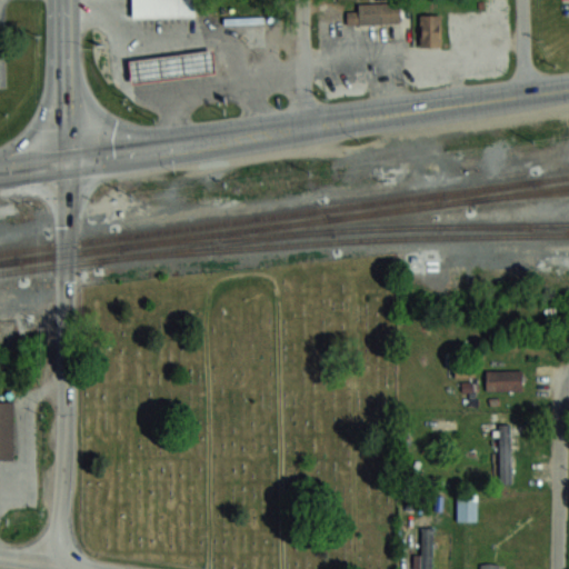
[(190,0),(191,17),(130,19),(129,0),(190,0)]
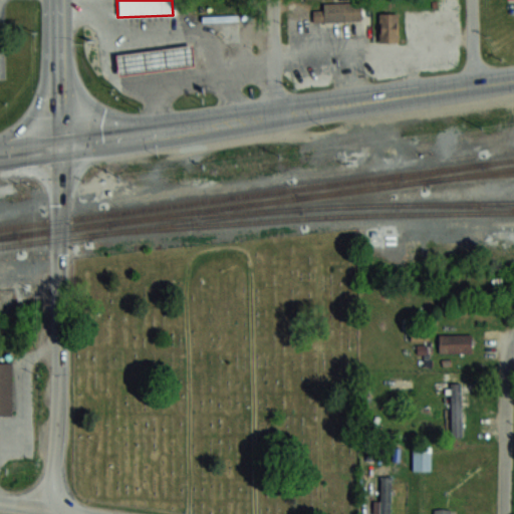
[(358,20),(310,23),(309,11),(321,10),(320,5),(357,3),(358,20)]
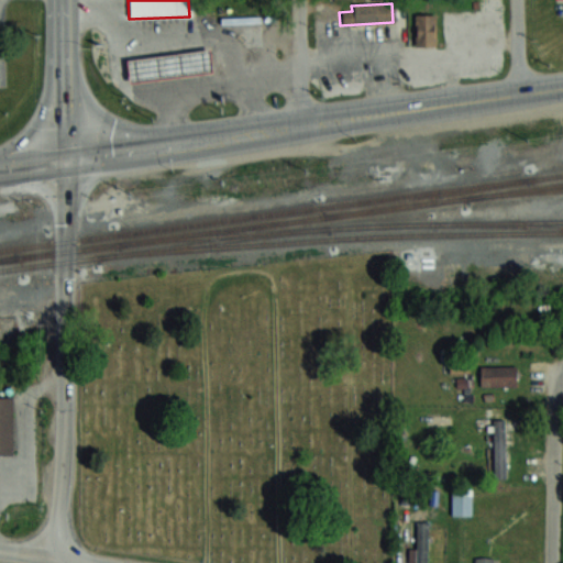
[(128,85),(124,62),(206,51),(209,73),(128,85)]
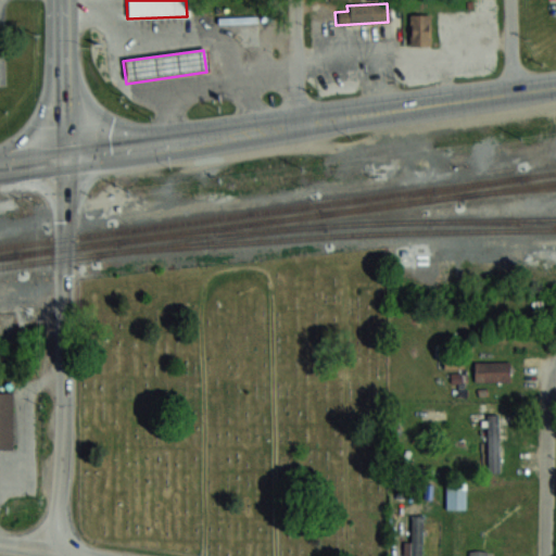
[(512,380),(512,361),(476,361),(476,380),(512,380)]
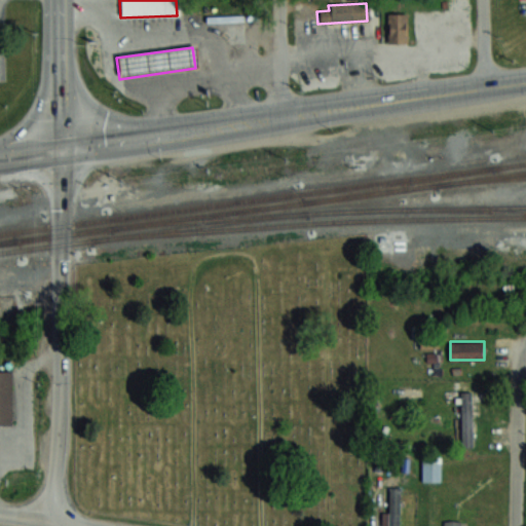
[(0,424),(12,425),(12,372),(0,371),(0,424)]
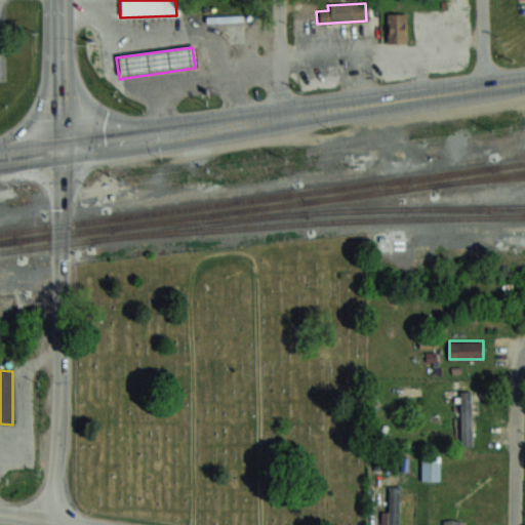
[(441,454),(421,454),(421,481),(441,481),(441,454)]
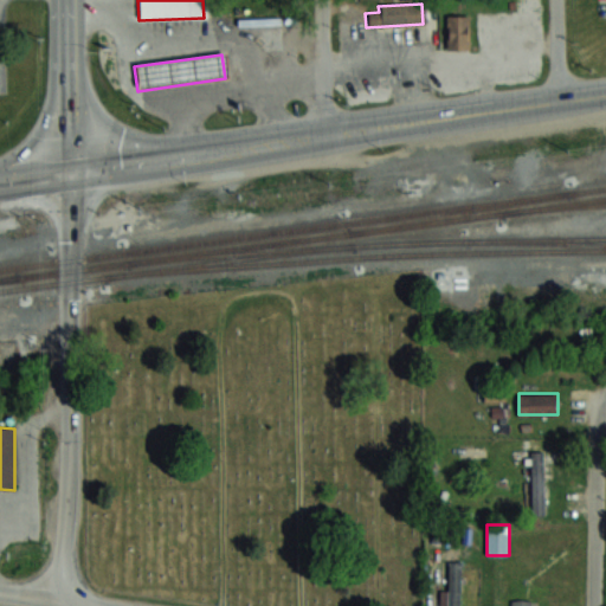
[(449,590),(442,590),(440,605),(461,605),(461,561),(449,561),(449,590)]
